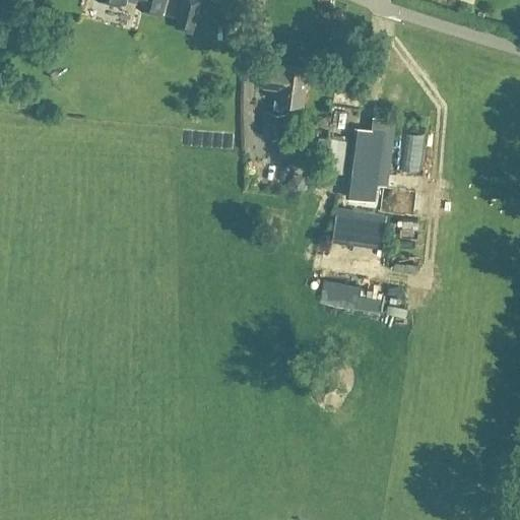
[(160,11),(164,0),(104,0),(109,1),(109,0),(120,0),(123,1),(123,0),(132,0),(138,1),(137,5),(160,11)]
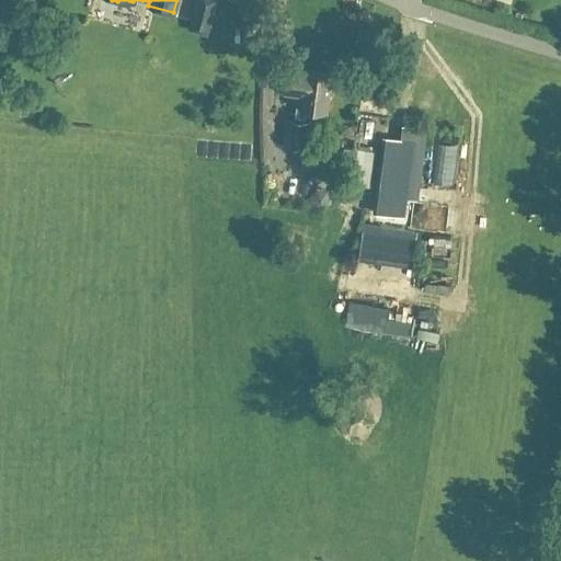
[(195,0),(189,29),(205,33),(214,0),(195,0)]
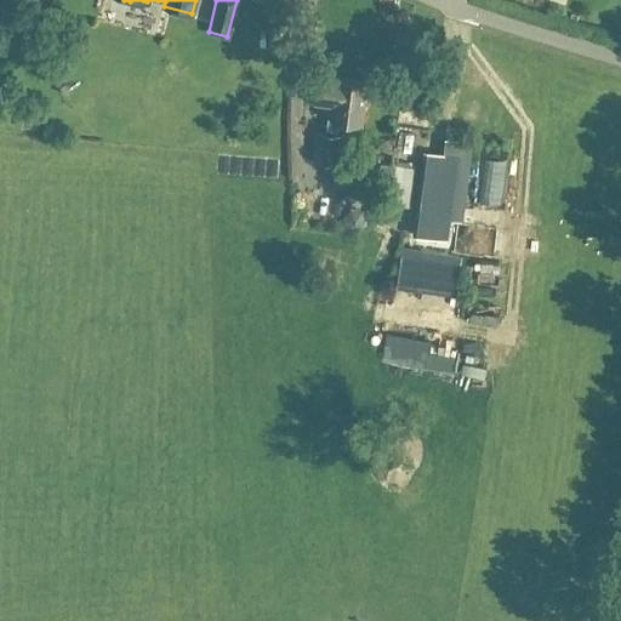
[(359,137),(366,81),(337,78),(317,75),(314,101),(334,103),(331,118),(328,117),(325,129),(336,130),(336,134),(317,131),(313,161),(339,164),(342,135),(359,137)]
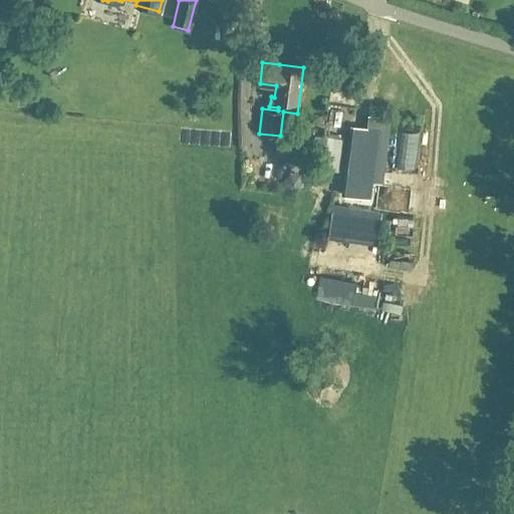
[(367,116),(366,126),(349,124),(340,195),(369,199),(371,184),(382,186),(392,120),(367,116)]
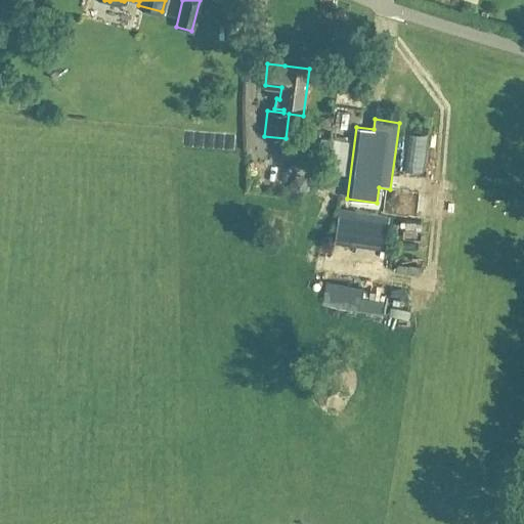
[(338,210),(334,243),(352,245),(356,212),(338,210)]
